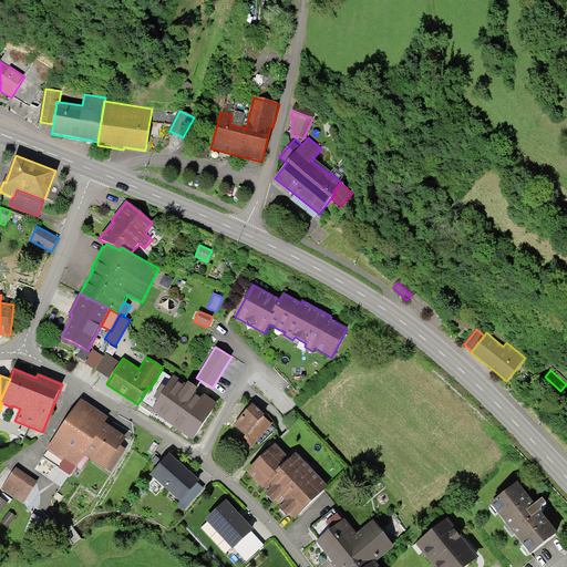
[(193,440),(218,403),(195,388),(188,383),(187,384),(174,377),(165,389),(162,385),(154,398),(158,401),(151,412),(193,440)]
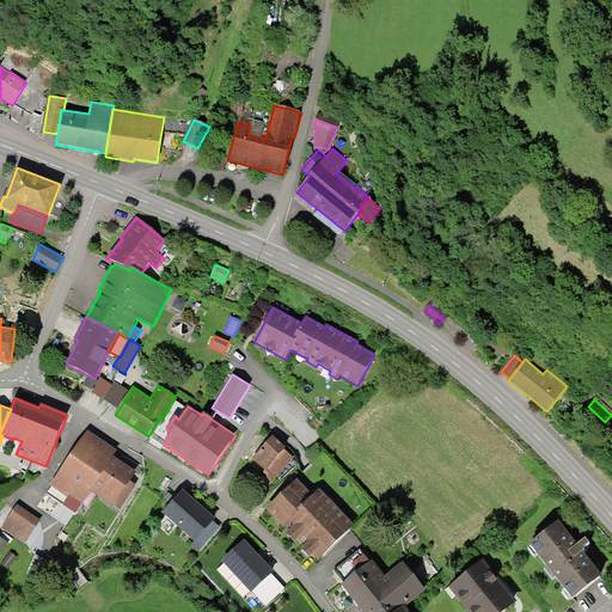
[(116,451),(87,430),(50,484),(81,506),(91,491),(120,509),(135,485),(130,483),(136,472),(112,457),(116,451)]
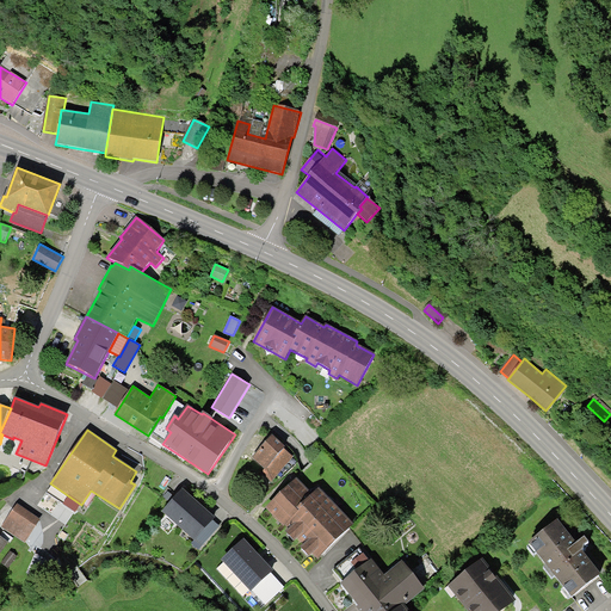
[(285,448),(272,436),(252,458),(265,469),(261,473),(272,482),(294,457),(284,449),(285,448)]
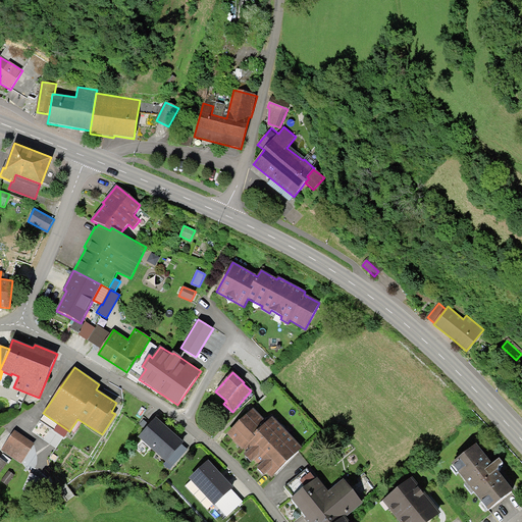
[(302,449),(272,418),(266,423),(253,409),(227,434),(247,454),(245,456),(252,463),(254,461),(260,466),(257,469),(264,476),(267,474),(271,478),(302,449)]
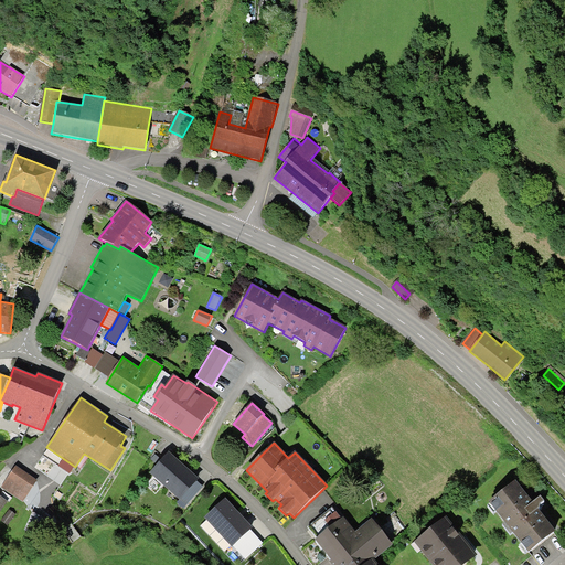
[(183,466),(169,452),(149,473),(179,500),(180,501),(198,481),(200,479),(183,466)]
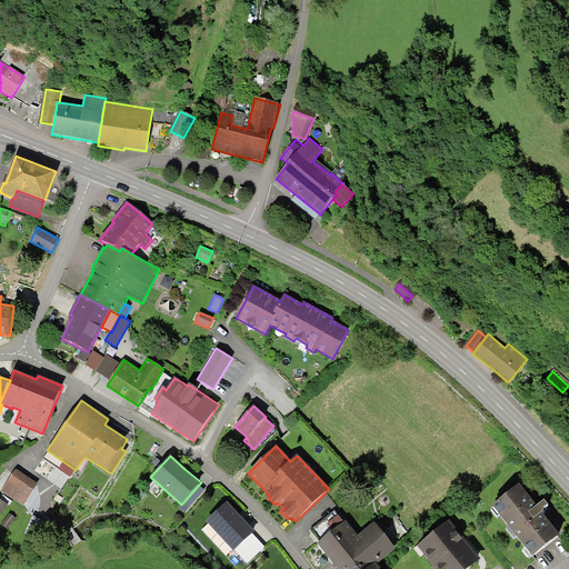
[(16,469),(1,491),(23,506),(38,483),(16,469)]
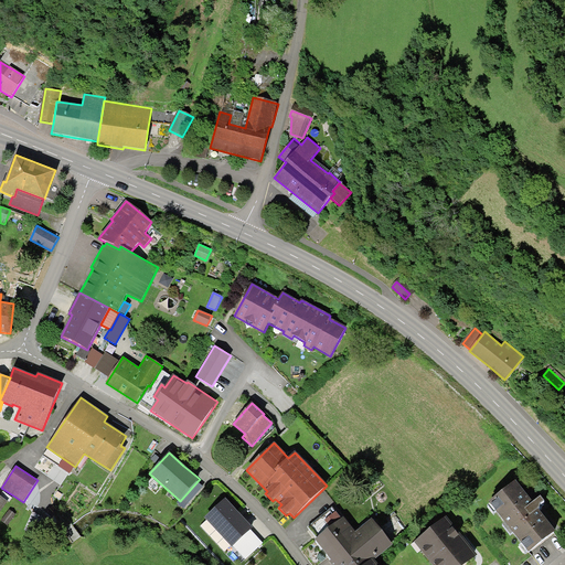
[(203,487),(198,481),(180,501),(179,500),(177,502),(183,509),(203,487)]
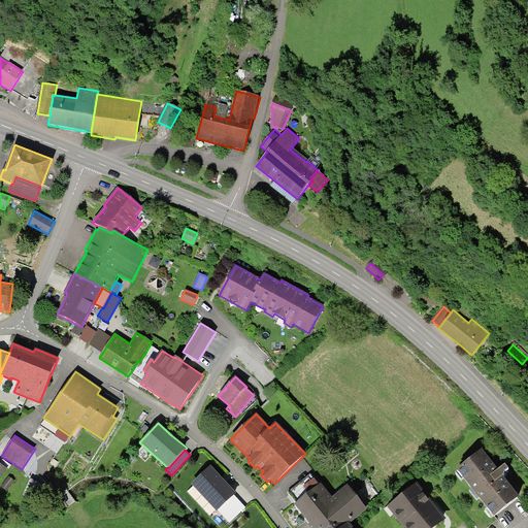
[(498,471),(482,451),(457,470),(494,518),(519,497),(503,477),(500,473),(498,471)]
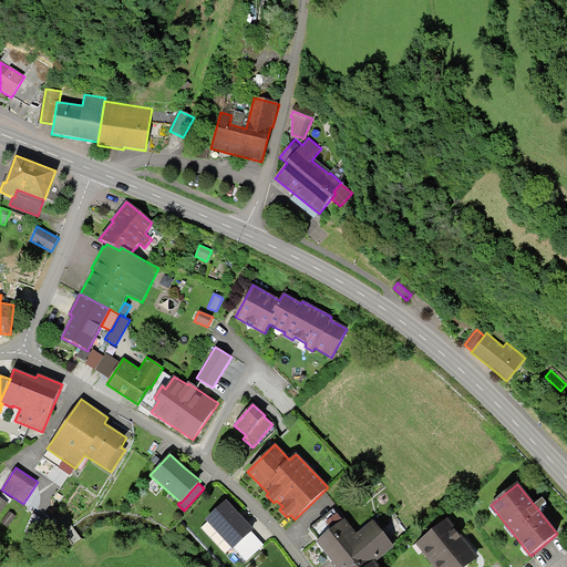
[(537,508),(540,513),(542,512),(542,511),(542,508),(546,505),(543,500),(535,506),(537,508)]
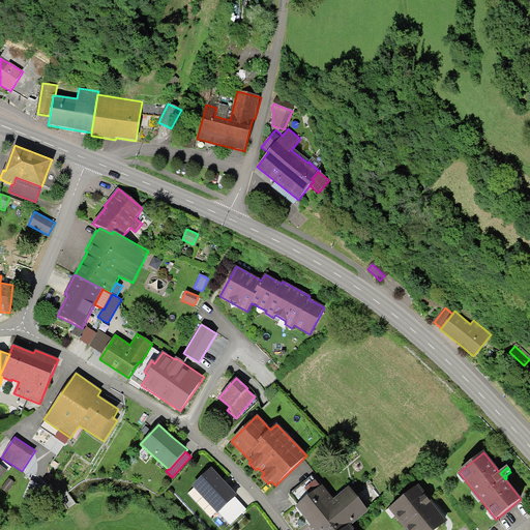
[(224,481),(212,468),(192,487),(217,513),(218,511),(235,497),(237,495),(224,481)]
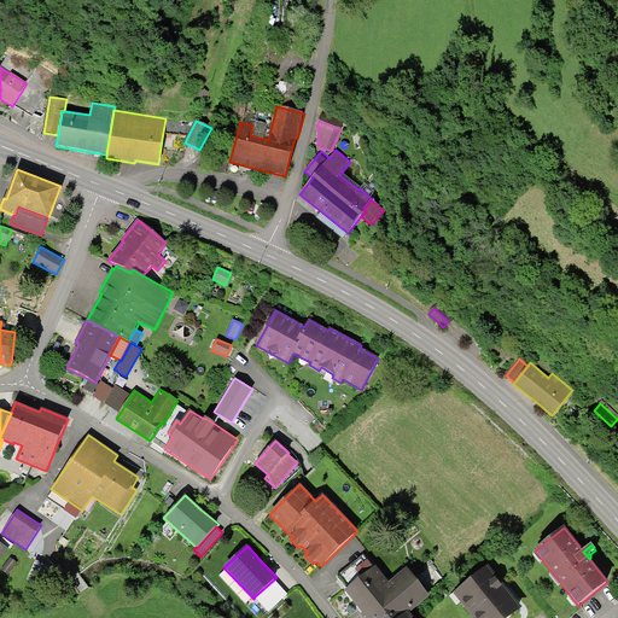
[(10,558),(3,567),(7,572),(16,563),(10,558)]
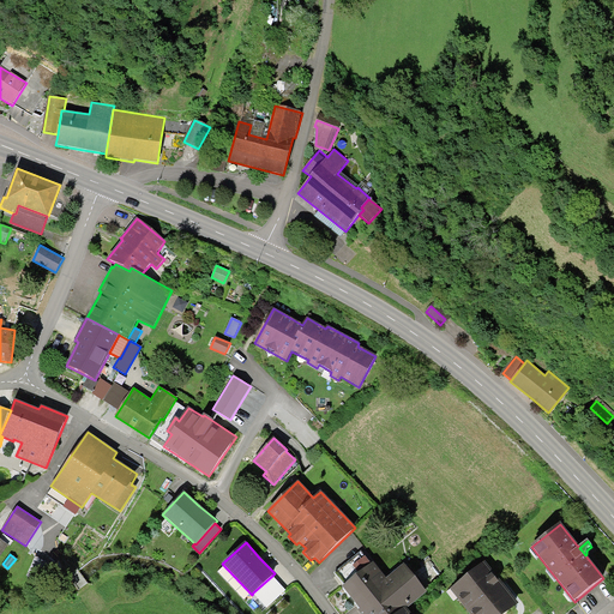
[(427,593),(404,564),(386,578),(373,563),(342,588),(357,607),(360,609),(357,611),(360,613),(397,613),(404,608),(405,611),(427,593)]
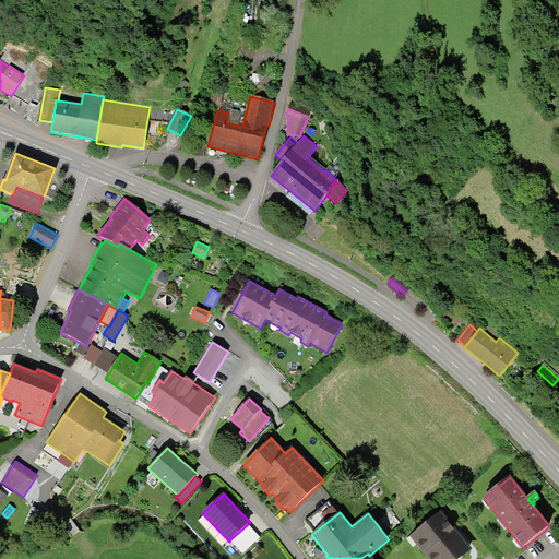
[(440,513),(409,537),(427,558),(461,558),(472,551),(453,530),(440,513)]
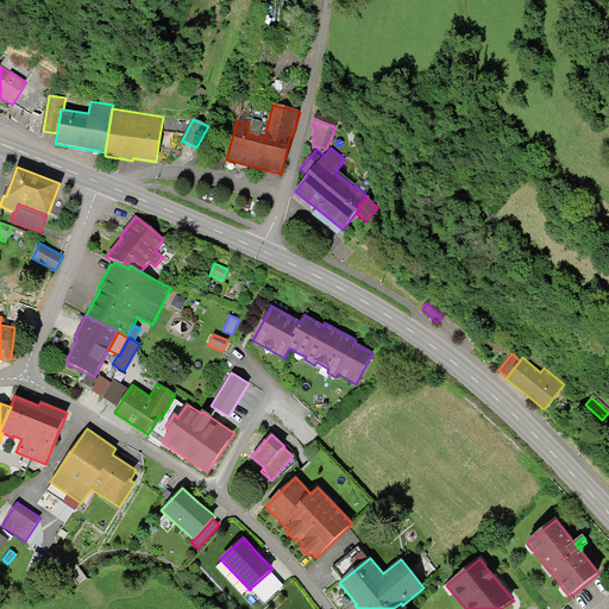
[(283,586),(270,571),(251,588),(264,603),(283,586)]
